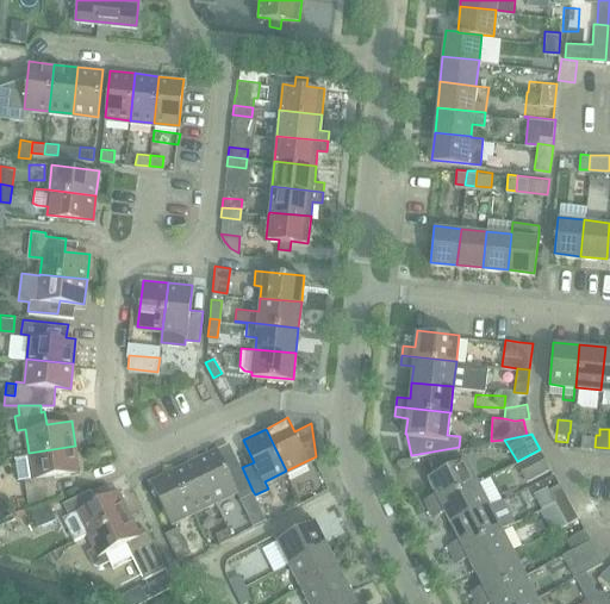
[(595,447),(596,435),(582,434),(580,446),(595,447)]
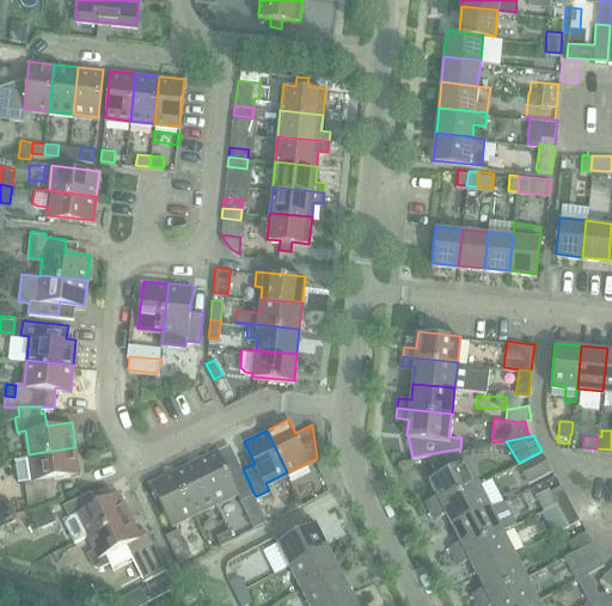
[(24,478),(28,507),(57,497),(54,476),(79,472),(75,447),(29,454),(14,455),(18,479),(24,478)]
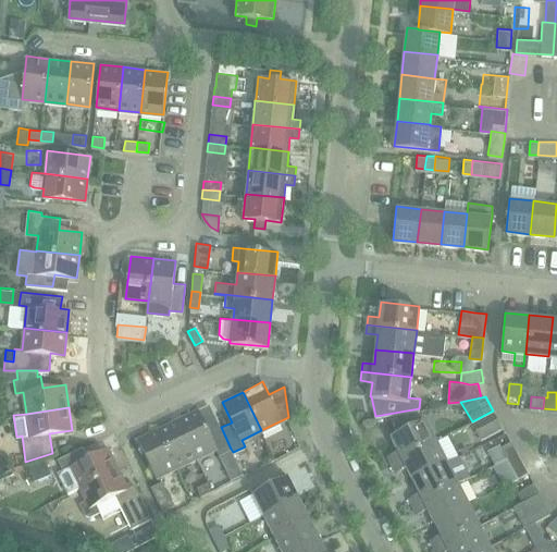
[(198,408),(177,418),(196,457),(199,464),(231,449),(221,427),(219,424),(208,429),(198,408)]
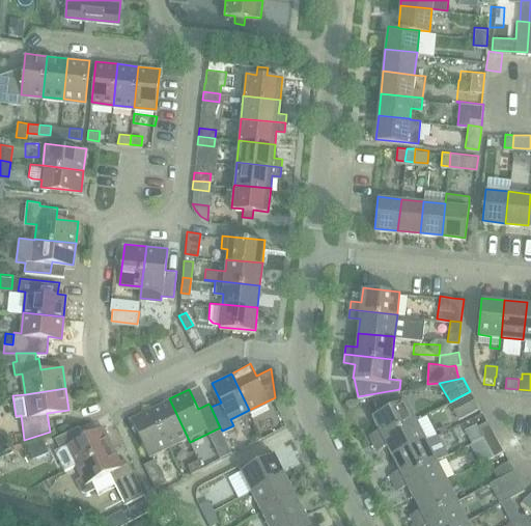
[(479,407),(476,402),(470,391),(450,402),(458,418),(479,407)]
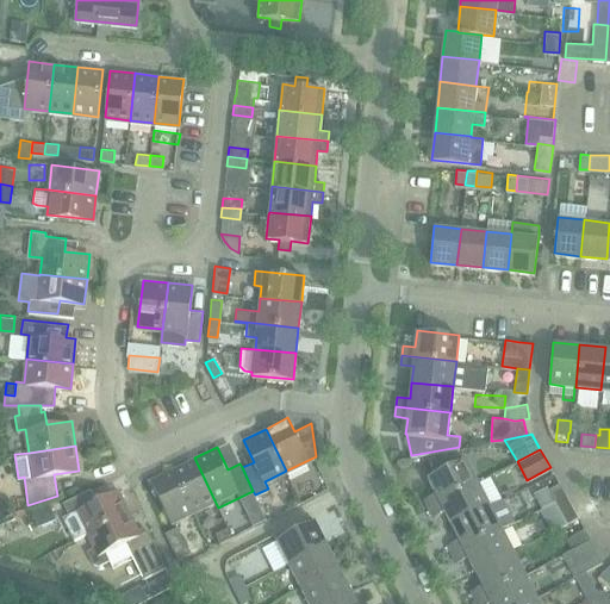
[(194,458),(173,468),(193,511),(215,500),(194,458)]
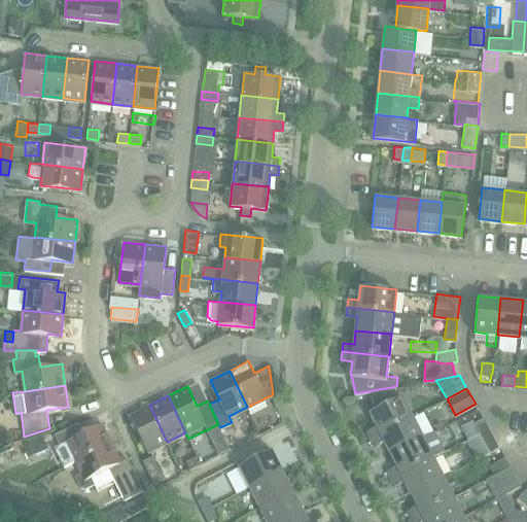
[(402,395),(388,403),(370,412),(376,424),(366,429),(370,437),(413,415),(402,395)]
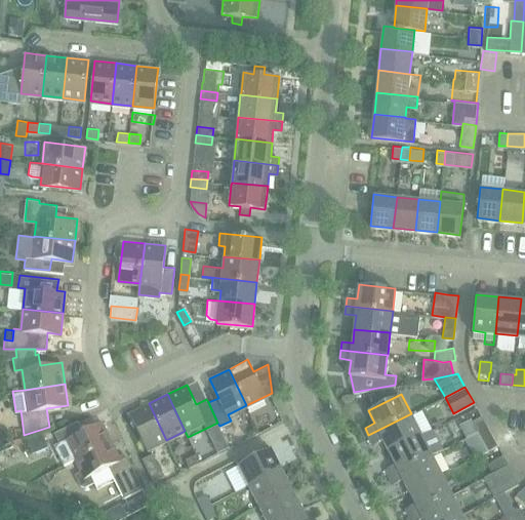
[(147,449),(166,440),(149,403),(129,412),(147,449)]
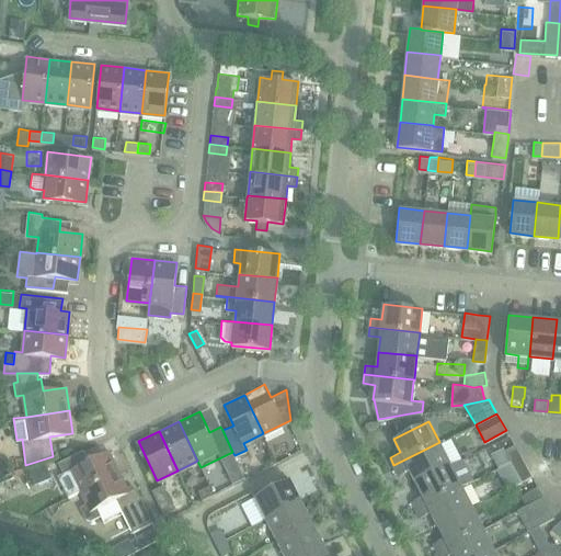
[(409,468),(415,481),(449,464),(439,442),(393,465),(398,474),(409,468)]
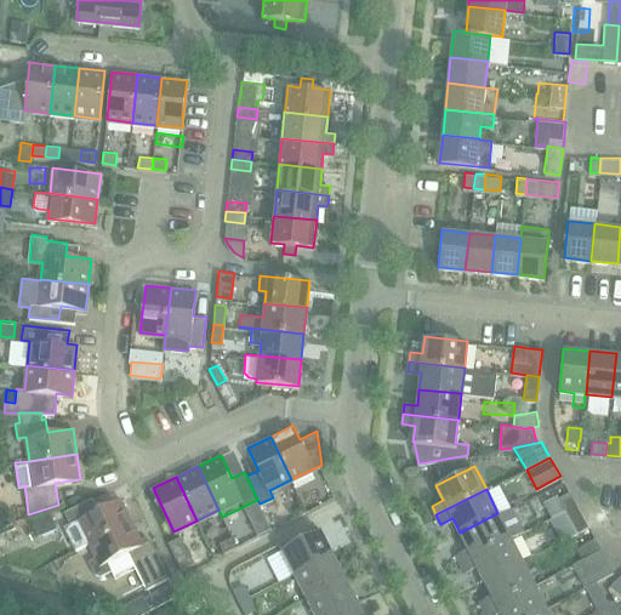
[(565,508),(576,502),(569,490),(558,496),(565,508)]
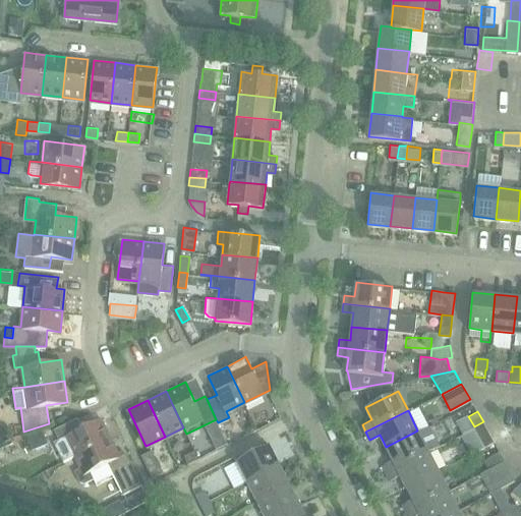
[(58,425),(54,427),(59,438),(53,441),(63,460),(74,454),(110,437),(101,417),(81,426),(76,416),(58,425)]
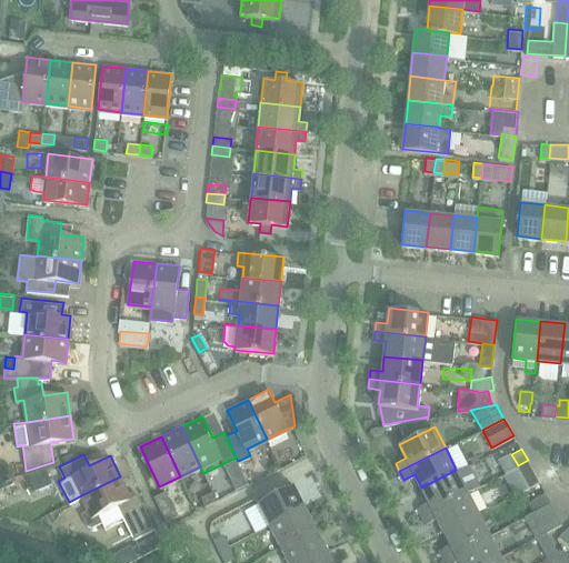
[(528,460),(518,465),(523,476),(533,471),(528,460)]
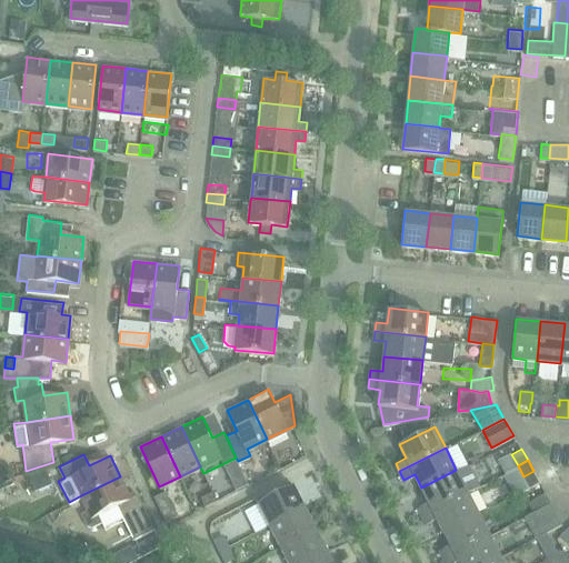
[(421,514),(467,491),(480,484),(469,463),(456,470),(421,488),(428,501),(417,505),(421,514)]
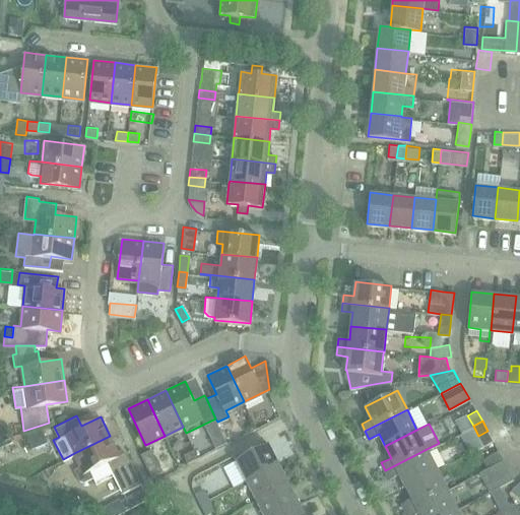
[(220,430),(210,435),(215,447),(226,441),(220,430)]
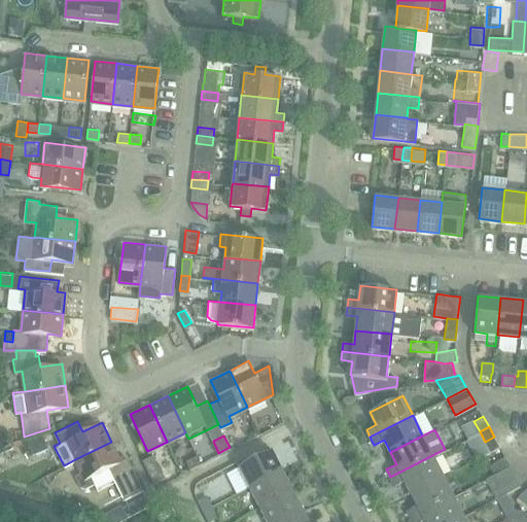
[(111,442),(75,459),(81,473),(75,475),(80,486),(85,488),(95,483),(97,487),(115,479),(125,498),(142,489),(127,457),(120,460),(111,442)]
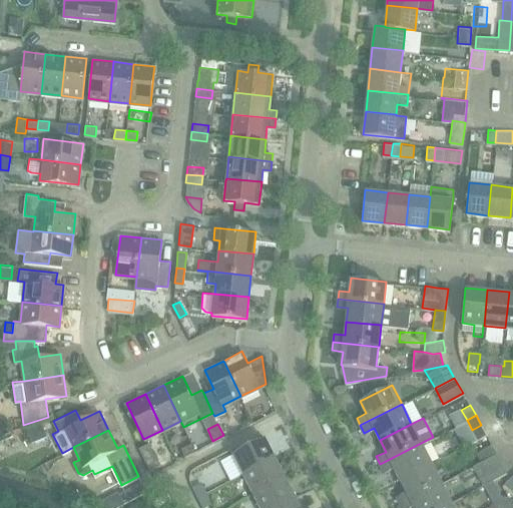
[(264,437),(232,453),(242,472),(274,457),(264,437)]
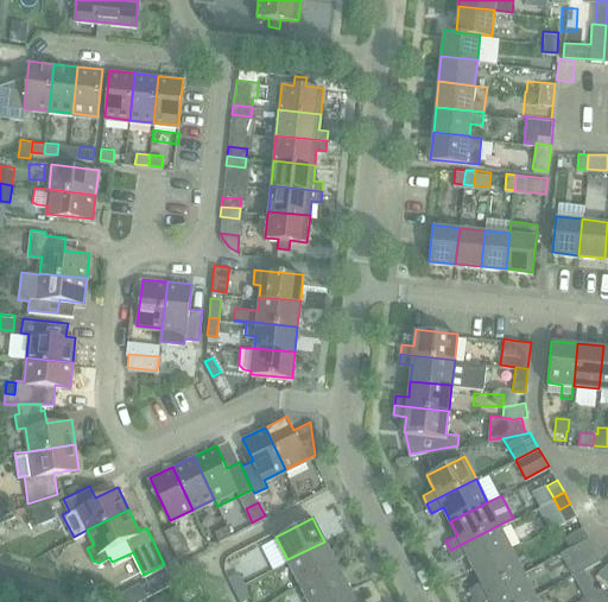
[(176,523),(164,528),(177,556),(189,550),(176,523)]
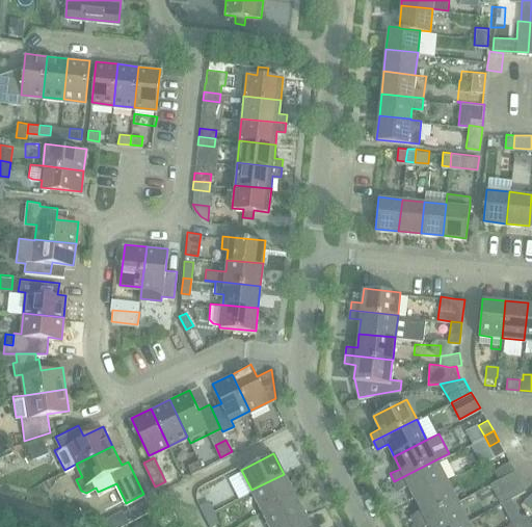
[(198,458),(187,464),(191,472),(203,467),(198,458)]
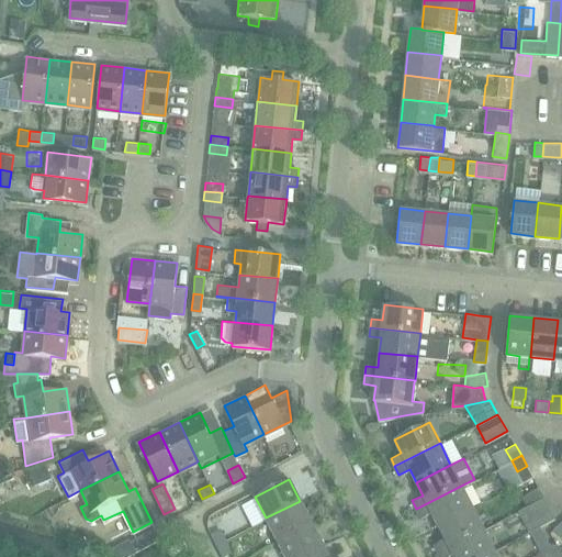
[(431,512),(438,524),(472,507),(461,486),(416,509),(420,516),(431,512)]
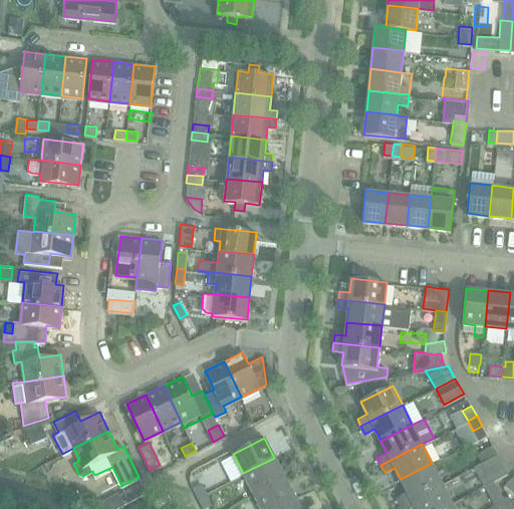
[(492,444),(477,452),(482,462),(497,454),(492,444)]
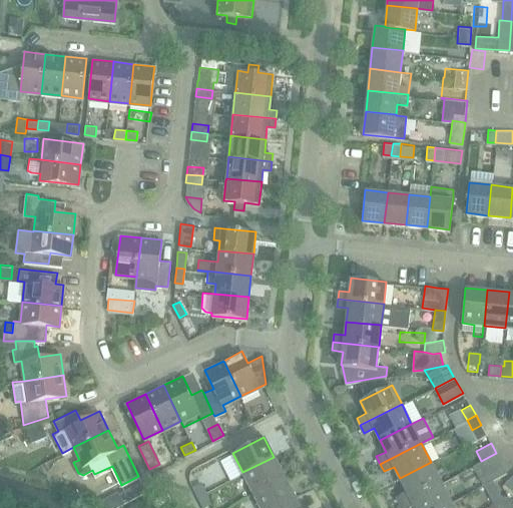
[(483,484),(493,480),(507,472),(496,453),(481,461),(473,465),(483,484)]
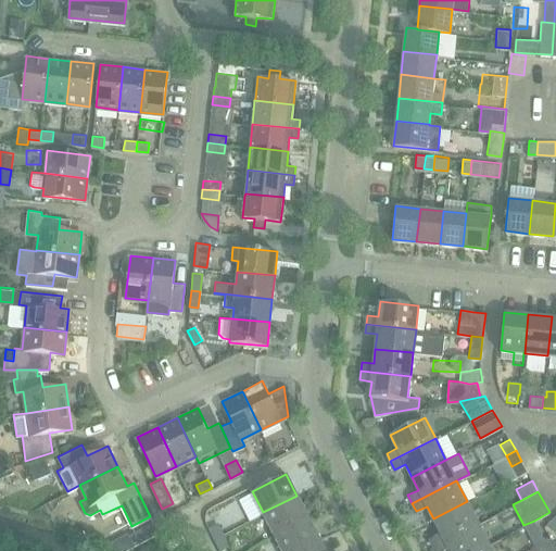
[(263,512),(274,534),(307,516),(297,496),(263,512)]
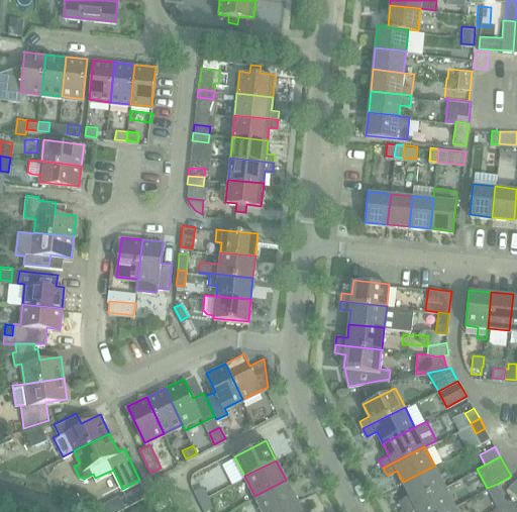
[(434,466),(403,482),(409,494),(399,499),(403,506),(444,485),(434,466)]
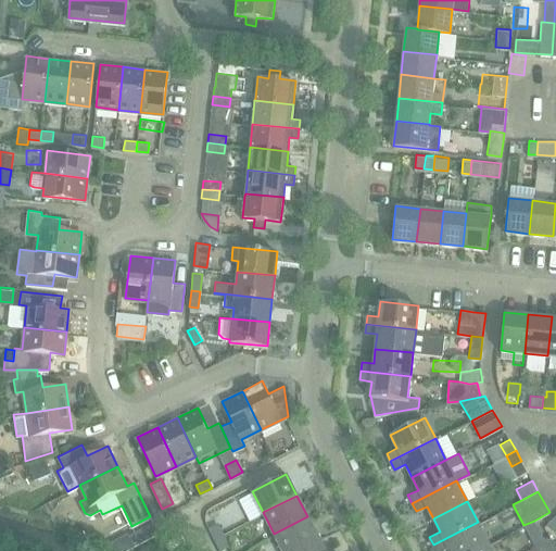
[(282,550),(290,550),(318,537),(307,516),(274,534),(282,550)]
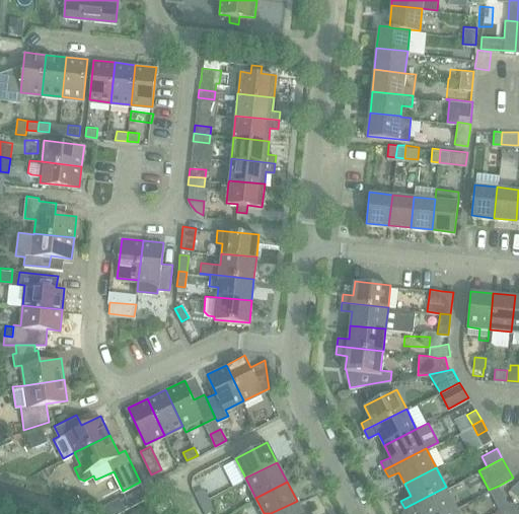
[(126,508),(130,506),(148,496),(142,486),(125,495),(120,498),(126,508)]
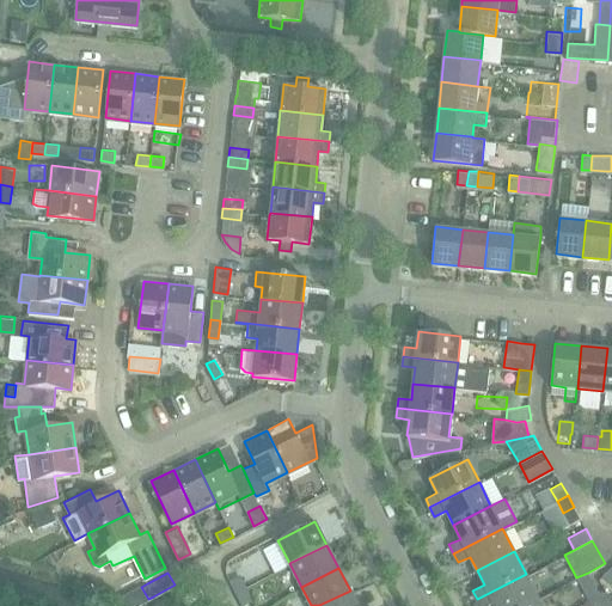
[(601,594),(593,581),(588,573),(576,577),(582,588),(589,599),(601,594)]
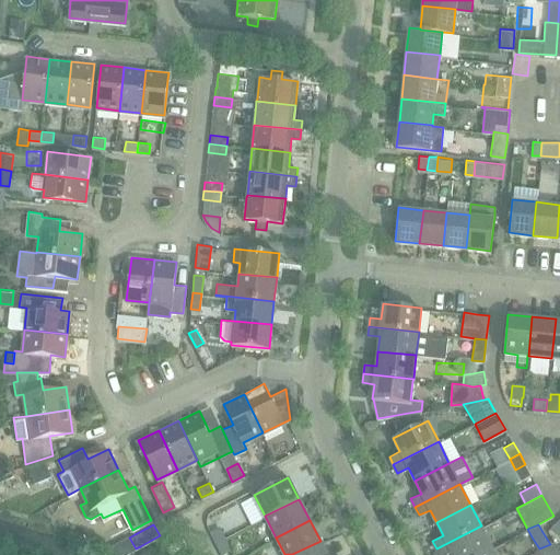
[(216,541),(225,536),(219,525),(210,530),(216,541)]
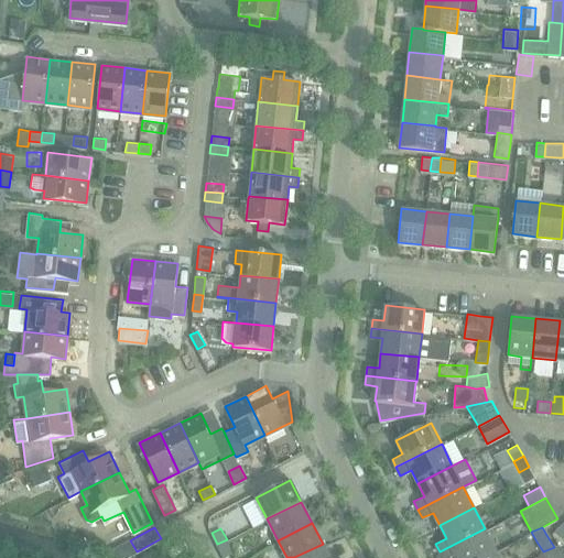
[(485,528),(440,551),(442,557),(447,557),(454,555),(455,557),(479,557),(496,550),(485,528)]
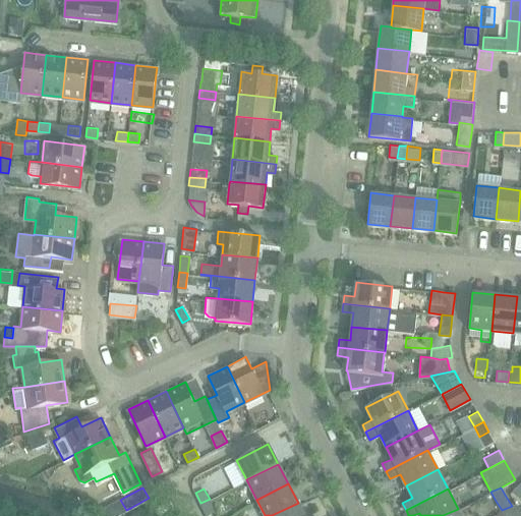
[(118,499),(102,508),(107,515),(115,515),(125,511),(118,499)]
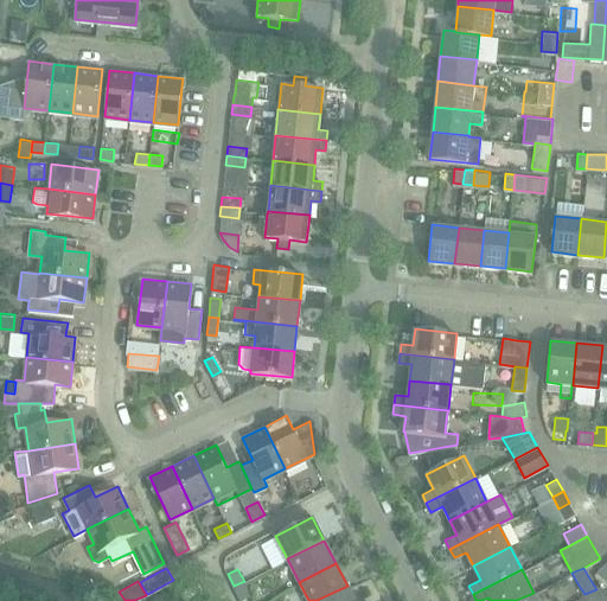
[(244,581),(234,586),(240,598),(250,593),(244,581)]
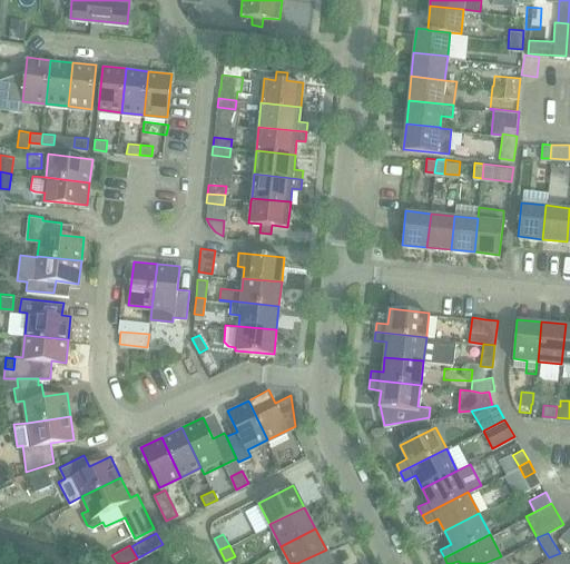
[(333,563),(326,550),(297,563),(333,563)]
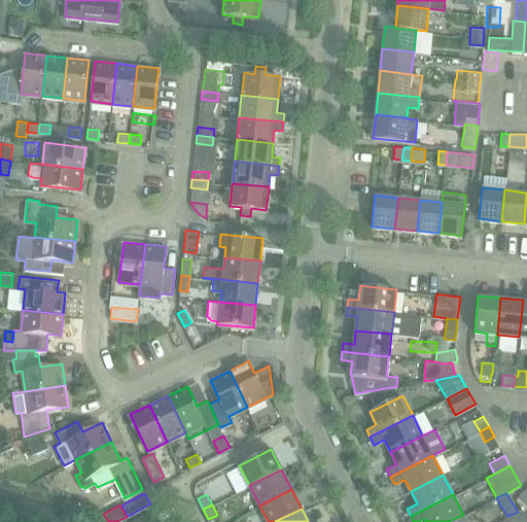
[(518,512),(507,516),(496,521),(526,521),(526,516),(522,509),(518,512)]
